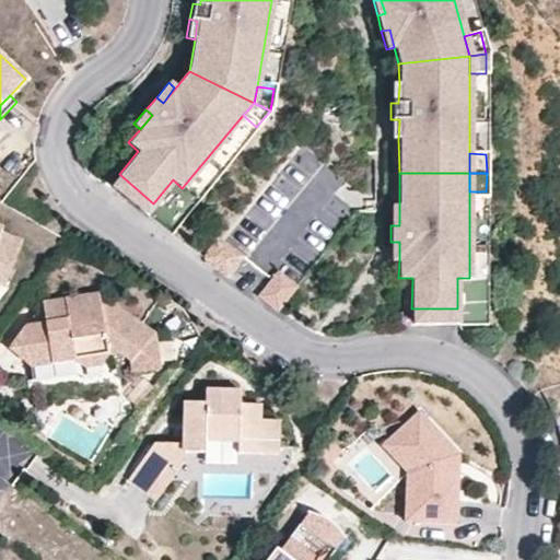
[(153,203),(119,174),(109,186),(143,214),(153,203)]
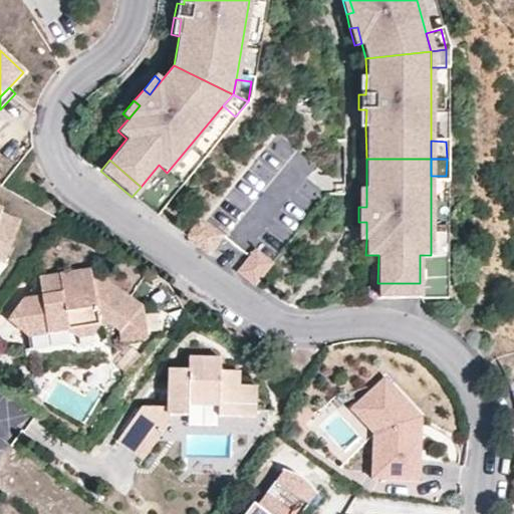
[(0,253),(12,258),(30,214),(10,206),(11,204),(0,199),(0,253)]
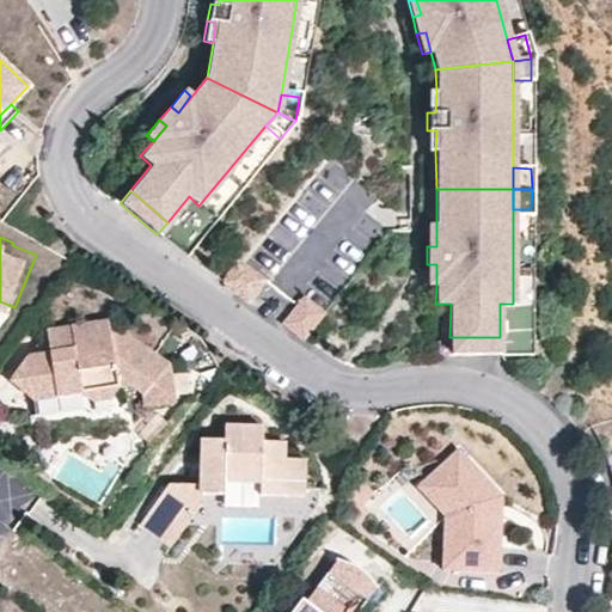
[(244,297),(256,280),(231,262),(219,280),(244,297)]
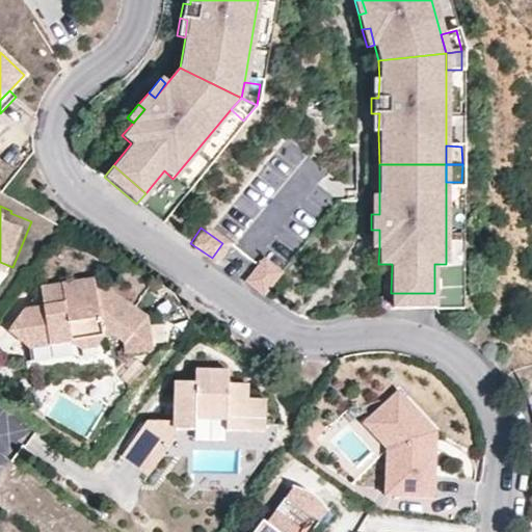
[(242,277),(258,289),(273,268),(259,257),(242,277)]
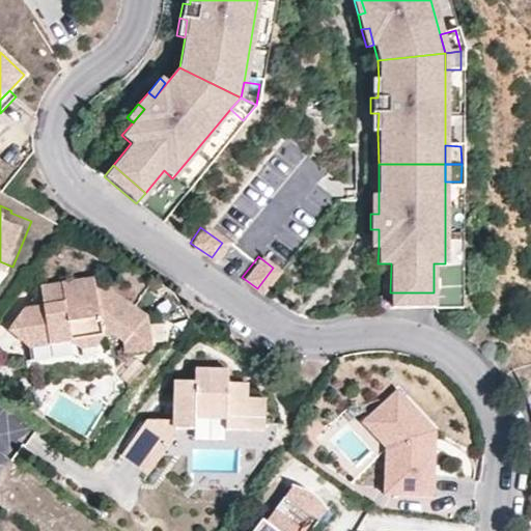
[(152,313),(112,283),(102,284),(101,274),(68,279),(72,299),(50,301),(53,319),(32,323),(35,342),(78,337),(86,344),(102,341),(108,332),(119,331),(132,341),(152,313)]
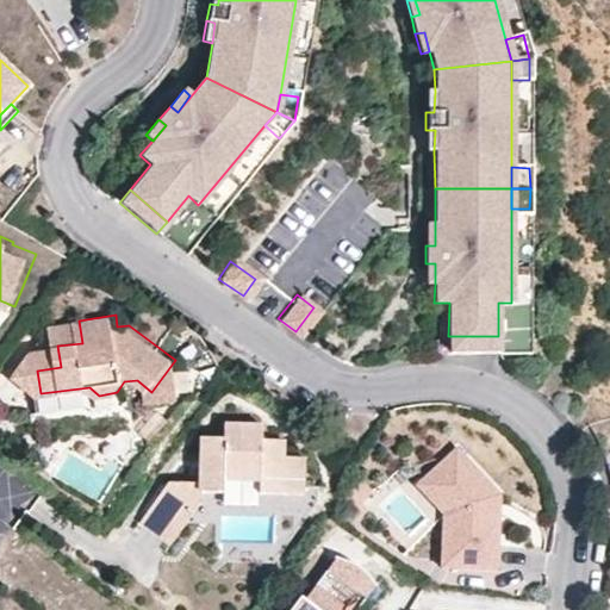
[(82,343),(79,321),(54,324),(36,349),(19,373),(41,393),(37,371),(61,367),(57,346),(82,343)]
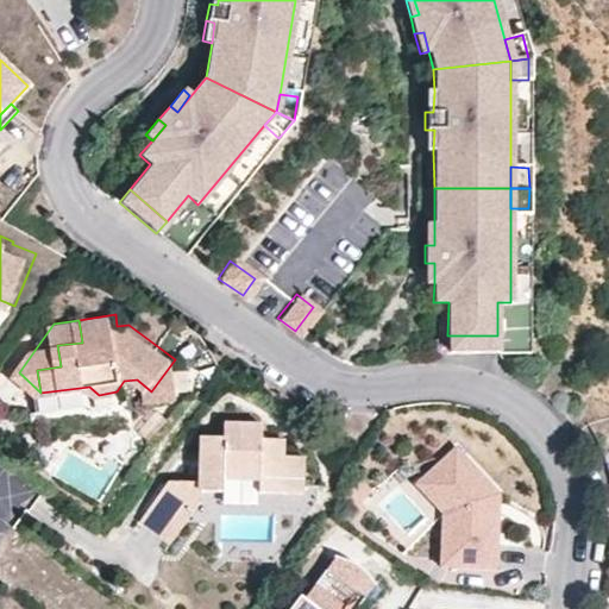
[(497,352),(497,336),(447,336),(449,352),(497,352)]
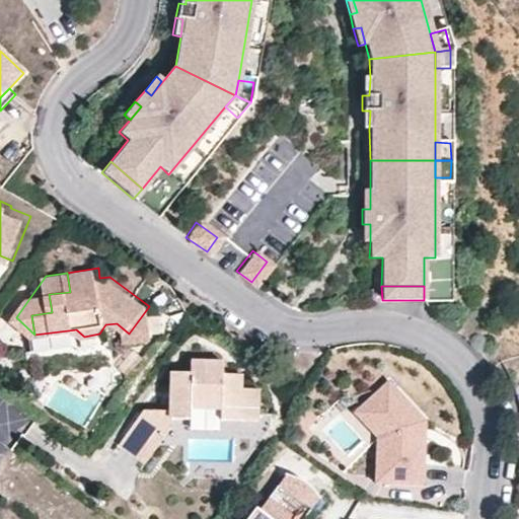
[(169,378),(170,380),(174,382),(175,382),(175,390),(168,389),(167,408),(145,406),(119,441),(145,460),(170,426),(171,418),(182,418),(190,418),(191,405),(221,408),(220,420),(226,420),(253,421),(255,386),(238,386),(238,372),(221,371),(221,360),(189,359),(188,369),(174,369),(172,370),(169,373),(169,378)]
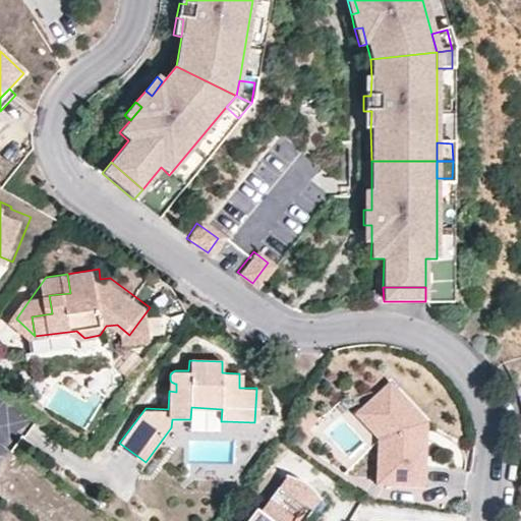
[(424,487),(427,423),(391,384),(366,405),(388,428),(388,440),(380,440),(378,485),(424,487)]
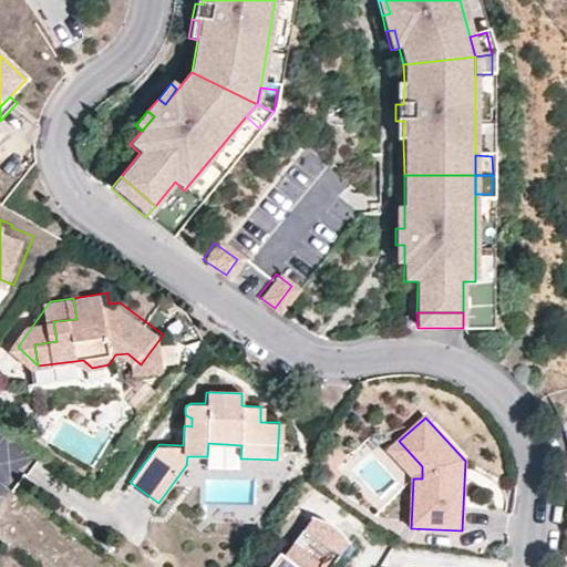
[(422,466),(399,441),(389,451),(413,478),(422,478),(422,466)]
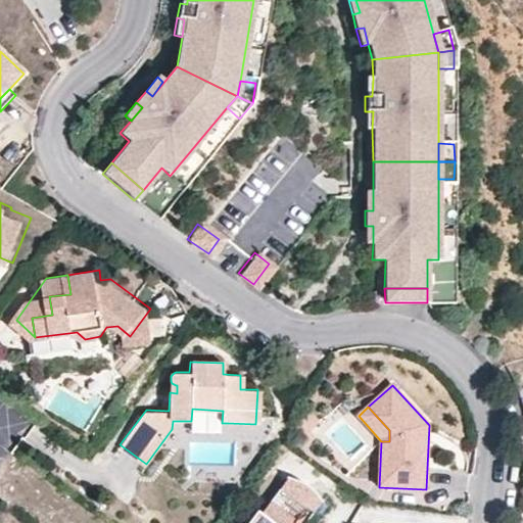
[(223,411),(192,409),(191,421),(222,423),(223,411)]
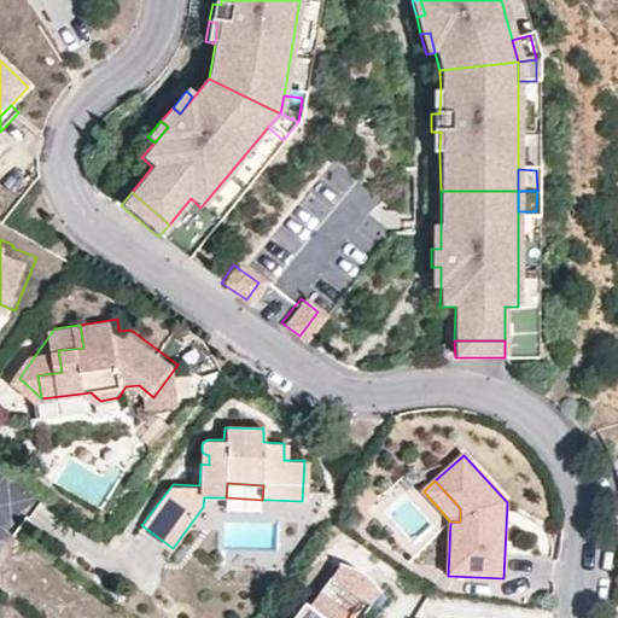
[(262,500),(226,497),(217,497),(225,511),(261,513),(269,500),(262,500)]
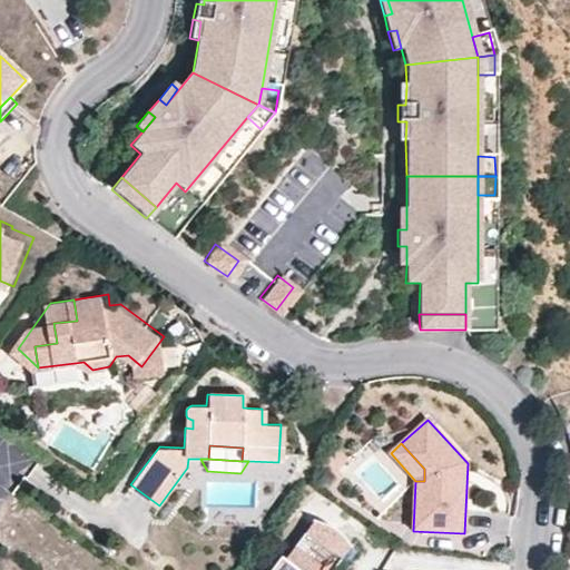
[(159,505),(130,484),(125,491),(154,513),(159,505)]
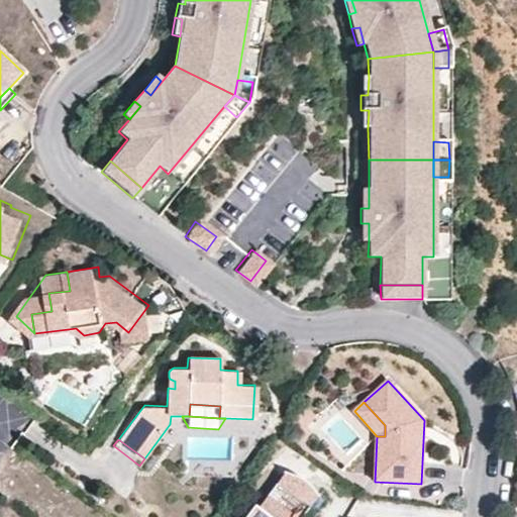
[(293,516),(293,509),(307,507),(311,501),(305,497),(314,485),(311,481),(306,478),(303,475),(300,473),(295,470),(291,469),(287,468),(260,504),(249,516),(293,516)]
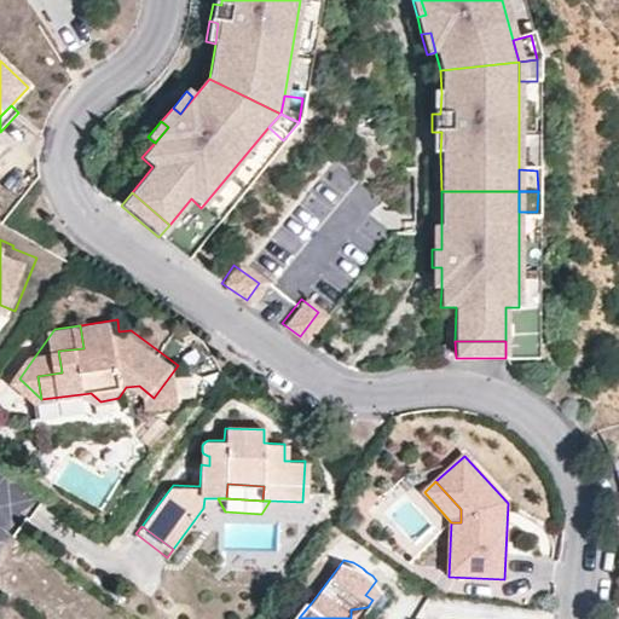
[(380,585),(376,580),(365,595),(372,600),(382,588),(380,585)]
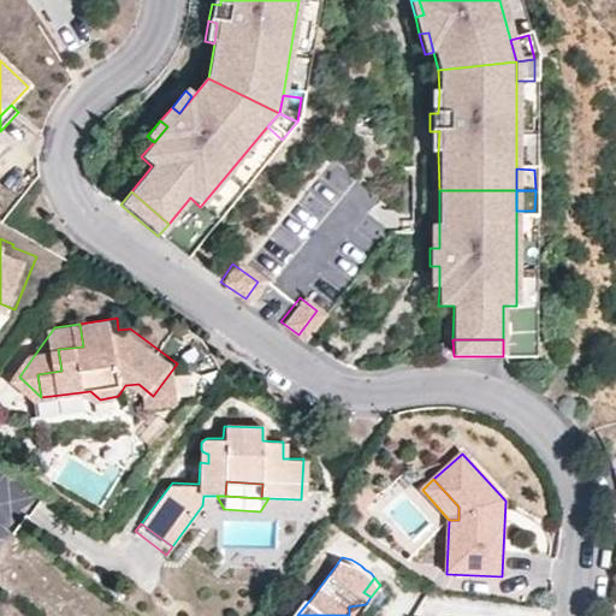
[(297,615),(309,600),(304,597),(290,615),(297,615)]
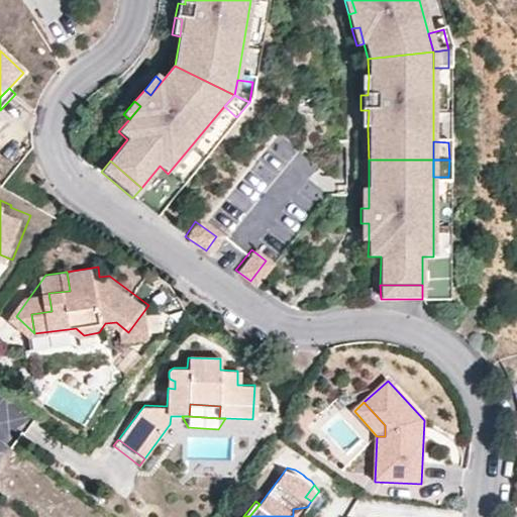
[(293,516),(299,516),(307,507),(293,509),(293,516)]
